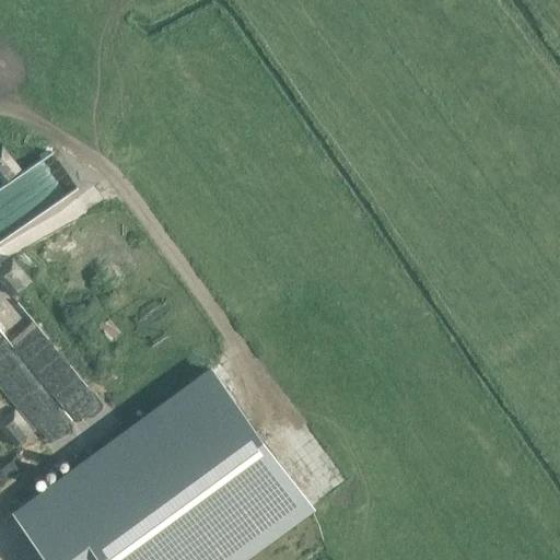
[(0,181),(2,185),(19,172),(1,149),(0,149),(0,181)]
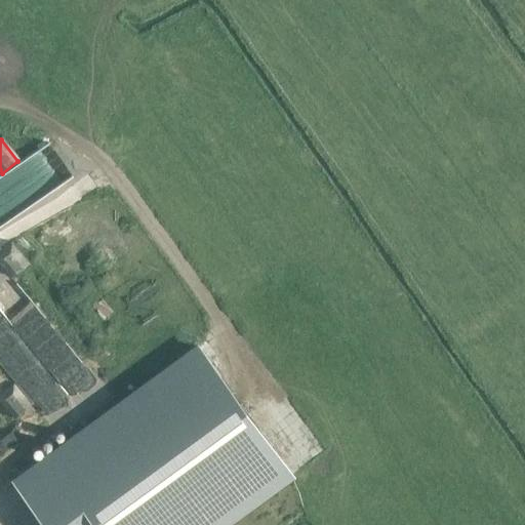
[(25,162),(0,177),(0,228),(47,198),(25,162)]
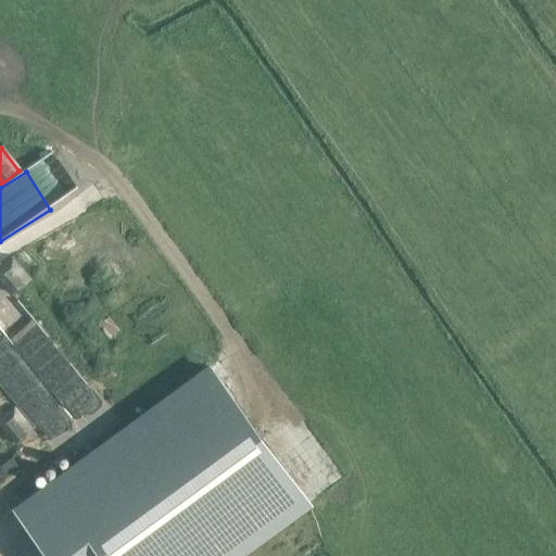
[(0,276),(13,294),(29,282),(12,258),(0,267),(0,276)]
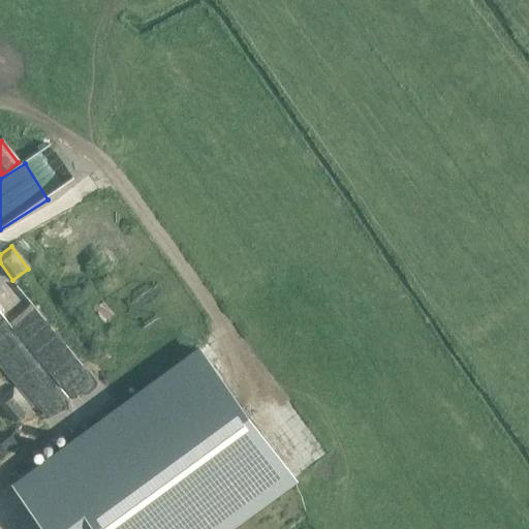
[(87,378),(18,289),(0,303),(0,313),(64,396),(87,378)]
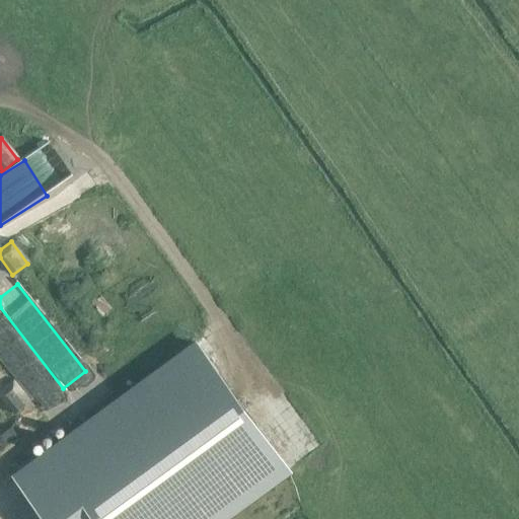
[(59,390),(0,314),(0,361),(36,408),(59,390)]
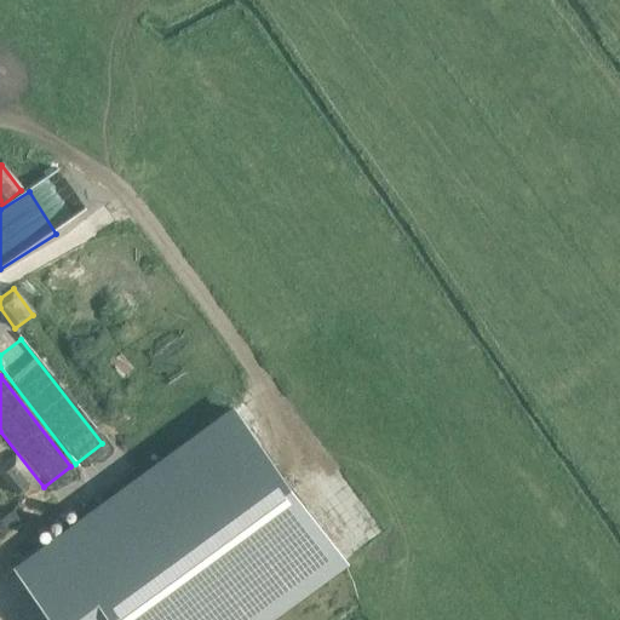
[(270,619),(349,563),(231,407),(13,566),(55,619),(270,619)]
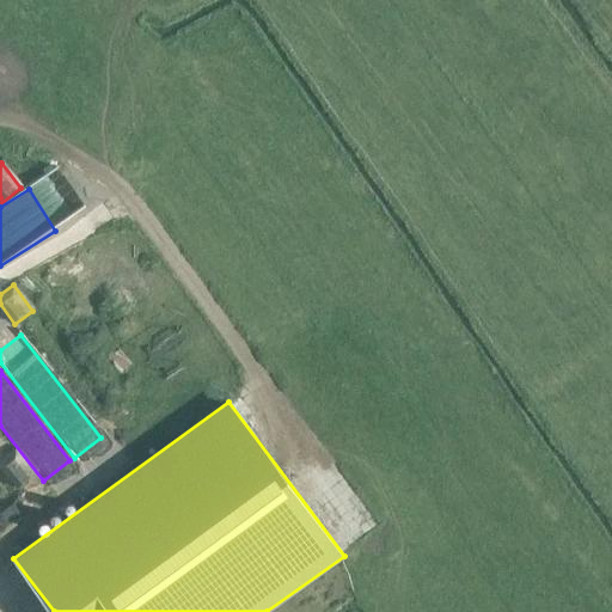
[(0,463),(18,487),(36,473),(17,448),(0,460),(0,463)]
